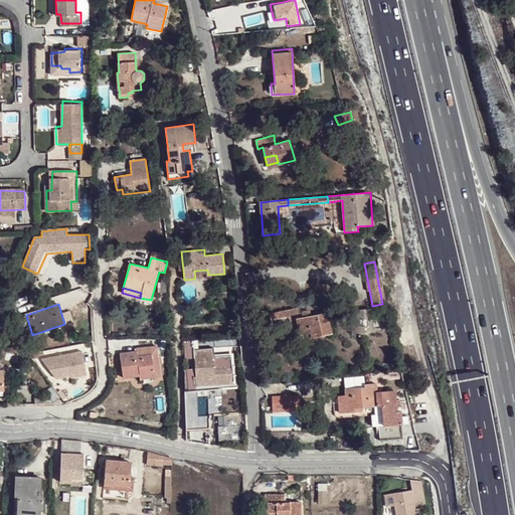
[(271,316),(301,311),(300,305),(270,310),(271,316)]
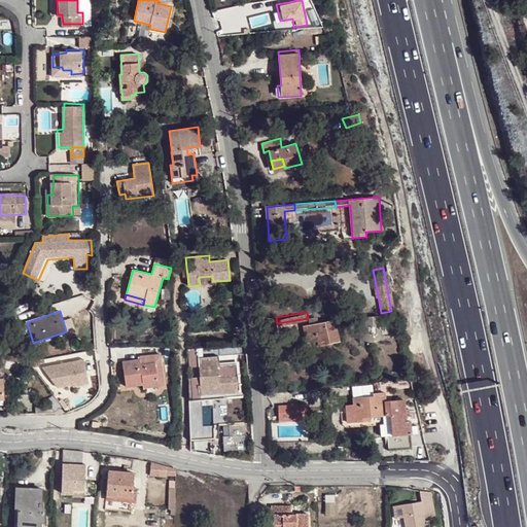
[(363,343),(376,342),(376,334),(371,335),(371,327),(382,326),(381,316),(364,317),(365,325),(361,325),(363,343)]
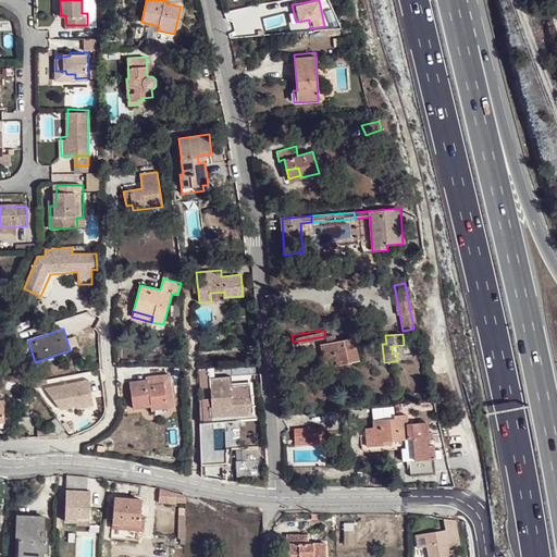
[(336,364),(359,361),(355,338),(321,344),(324,361),(335,359),(336,364)]
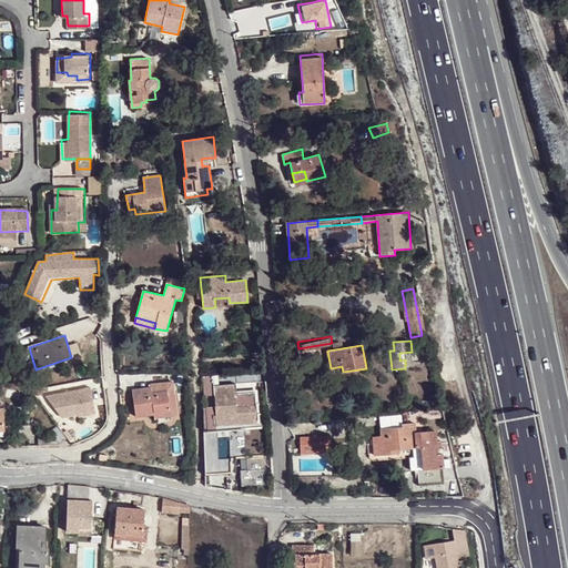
[(235,384),(213,385),(216,418),(229,417),(229,424),(256,422),(256,398),(234,401),(234,394),(236,394),(235,384)]
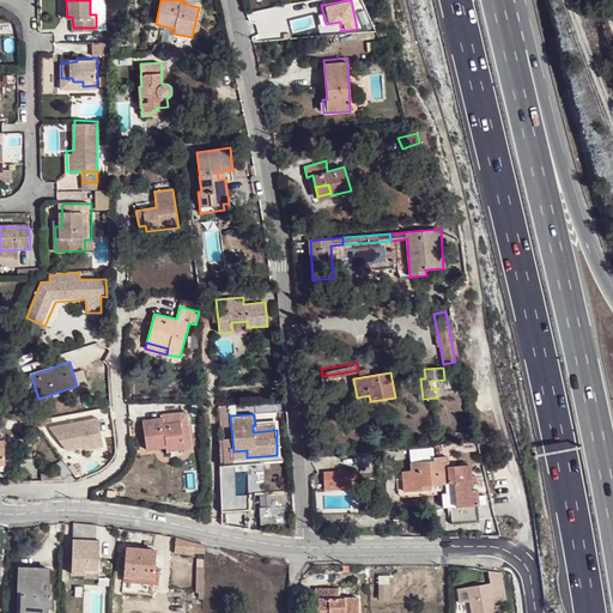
[(174,435),(189,434),(188,420),(170,423),(163,423),(163,420),(163,418),(143,420),(146,450),(167,448),(176,447),(174,435)]
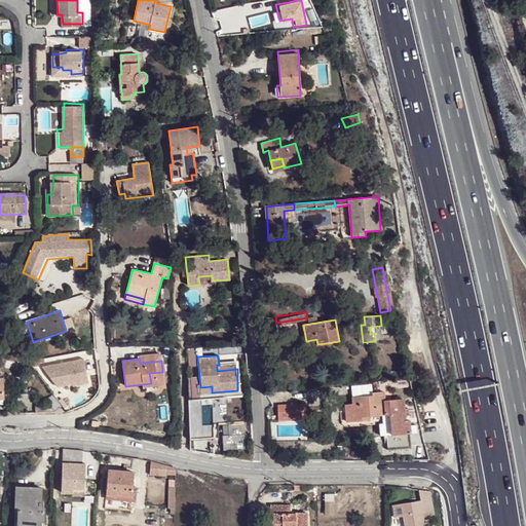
[(82,361),(42,368),(60,388),(86,383),(82,361)]
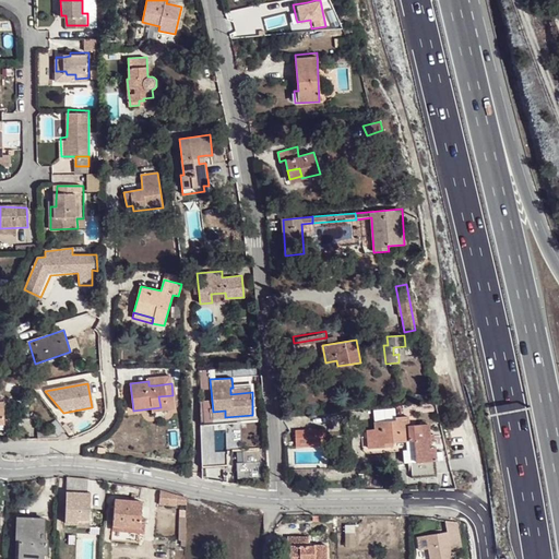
[(175,409),(173,395),(158,396),(161,407),(152,408),(152,412),(175,409)]
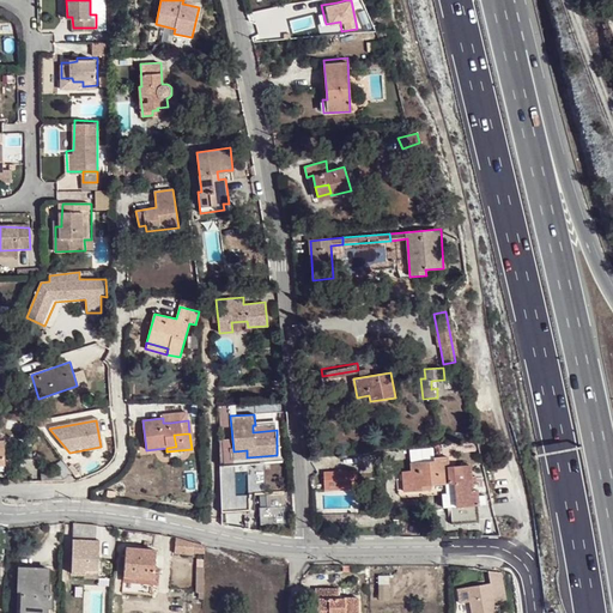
[(472,491),(472,484),(471,478),(471,467),(449,468),(448,456),(434,457),(434,461),(411,462),(412,490),(430,490),(430,485),(454,484),(455,507),(478,505),(478,491),(472,491)]
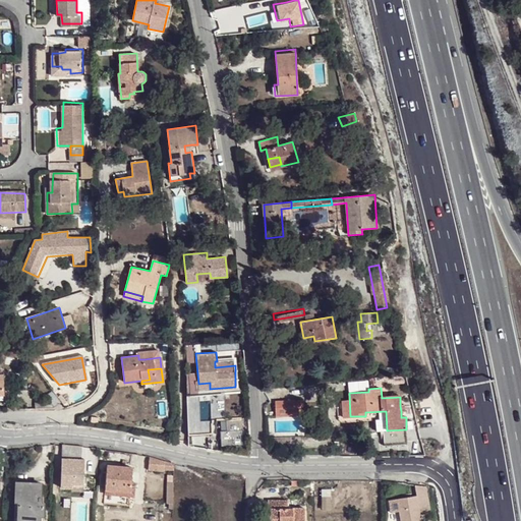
[(308,405),(322,413),(326,406),(312,398),(308,405)]
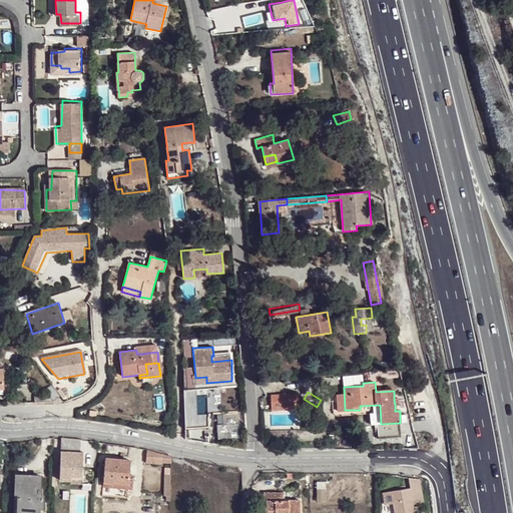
[(344,410),(343,394),(336,394),(337,410),(344,410)]
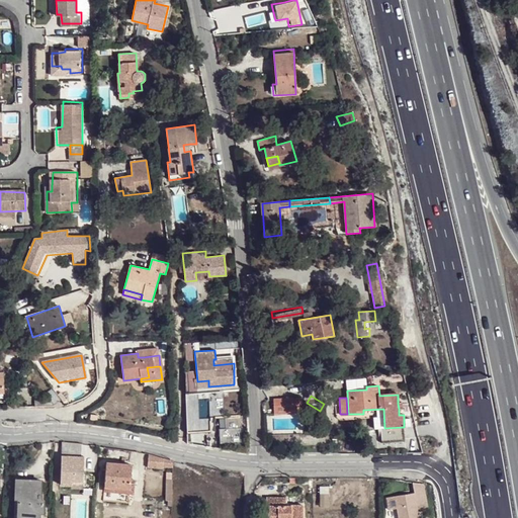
[(291,412),(291,403),(291,399),(272,399),(272,411),(291,412)]
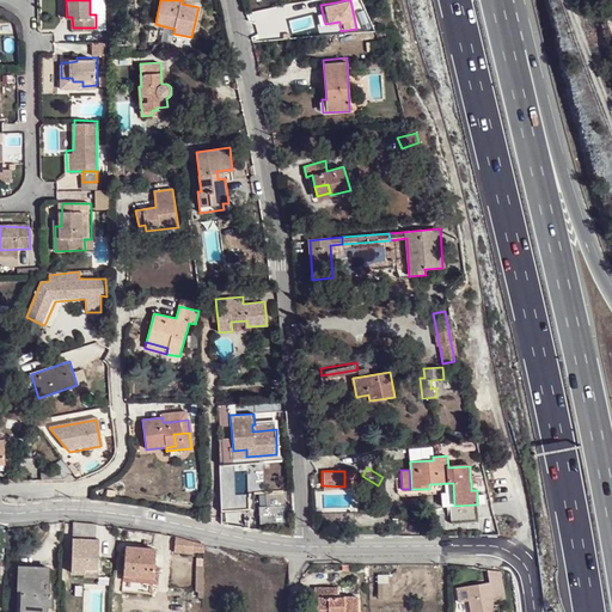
[(355,476),(344,476),(344,487),(355,487),(355,476)]
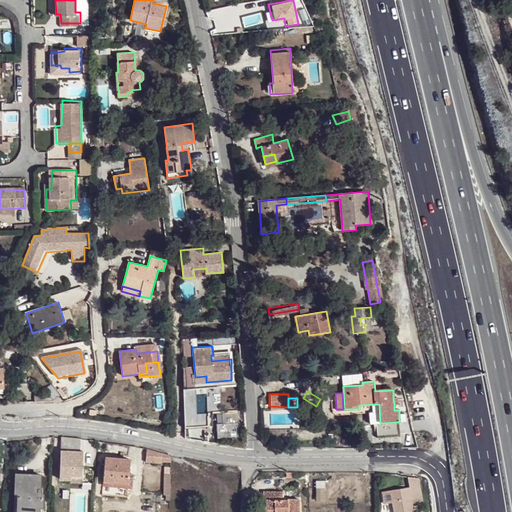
[(246,426),(244,409),(229,410),(230,427),(246,426)]
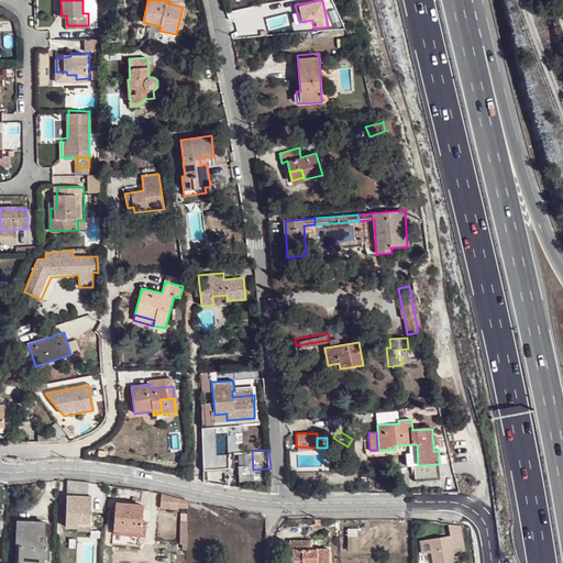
[(418,465),(416,465),(417,482),(440,481),(439,464),(418,465)]
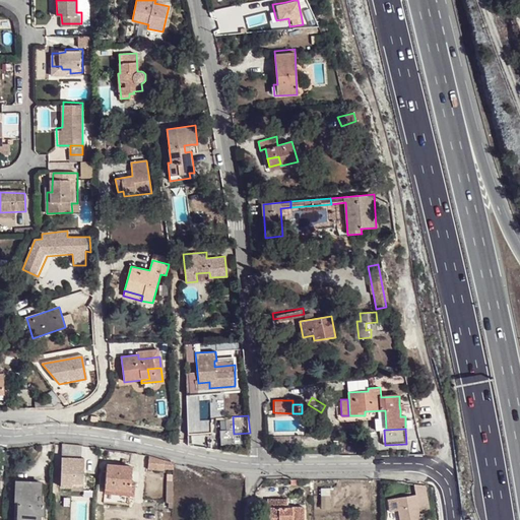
[(78,445),(62,444),(60,488),(71,489),(71,491),(82,491),(84,458),(77,458),(78,445)]
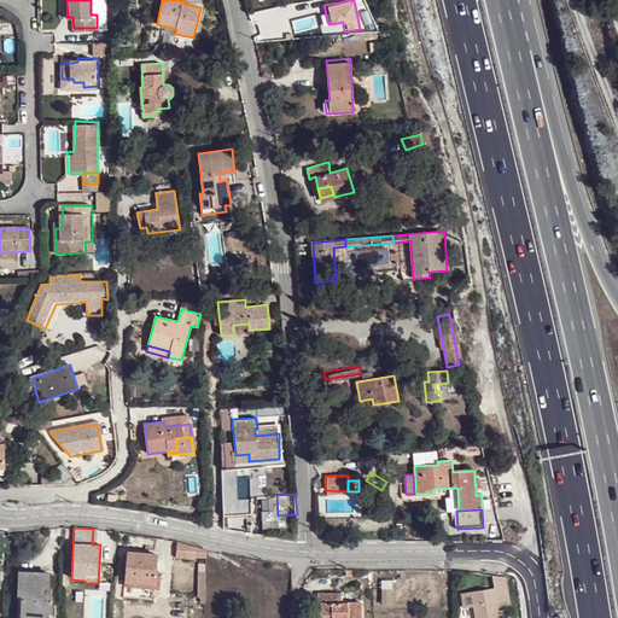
[(194,558),(205,558),(205,549),(178,542),(176,559),(194,560),(194,558)]
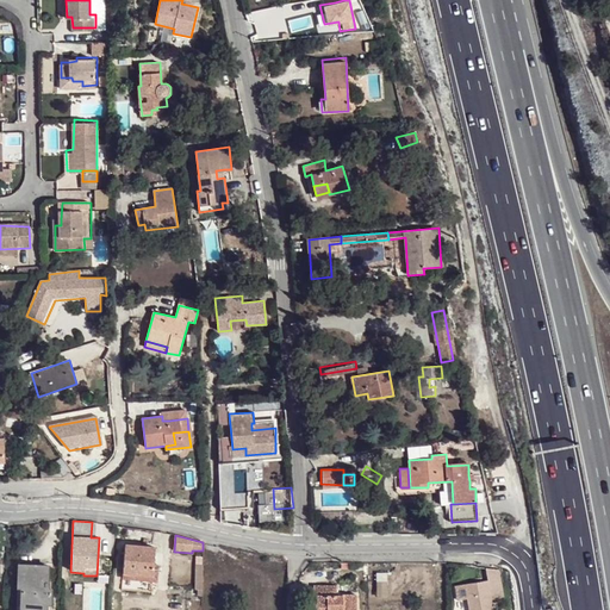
[(154,570),(157,570),(157,565),(154,565),(156,547),(125,545),(125,553),(124,562),(123,573),(153,576),(154,570)]
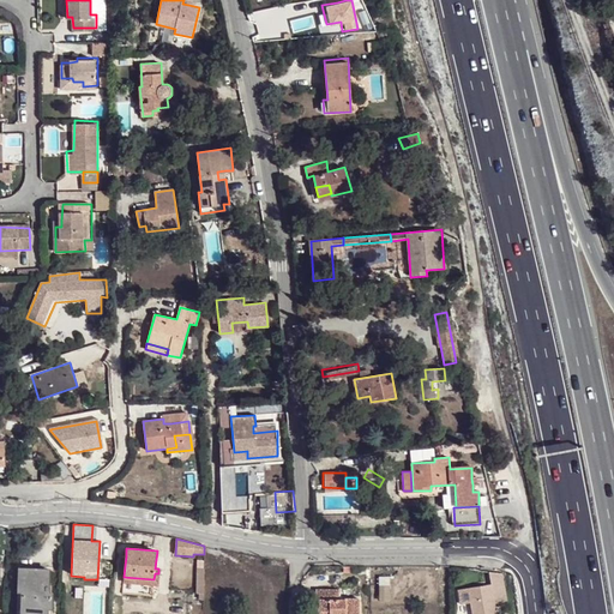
[(46,613),(47,607),(50,608),(52,596),(47,596),(48,571),(19,570),(18,591),(23,591),(20,613),(46,613)]
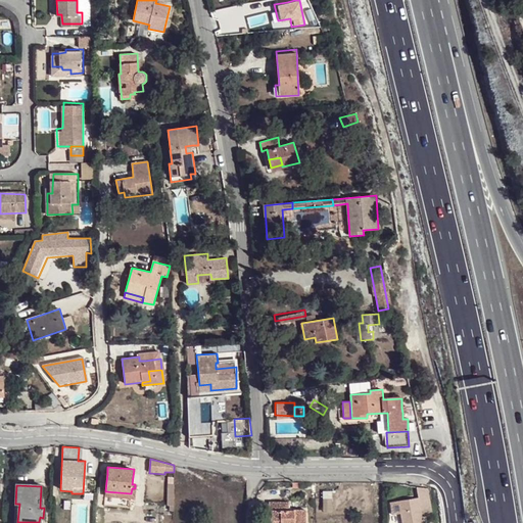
[(134,500),(135,488),(132,488),(131,493),(105,491),(105,496),(134,500)]
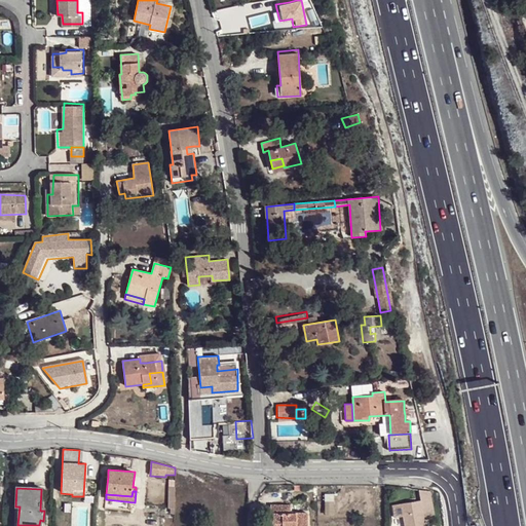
[(423,525),(420,500),(405,503),(401,503),(403,517),(404,525),(423,525)]
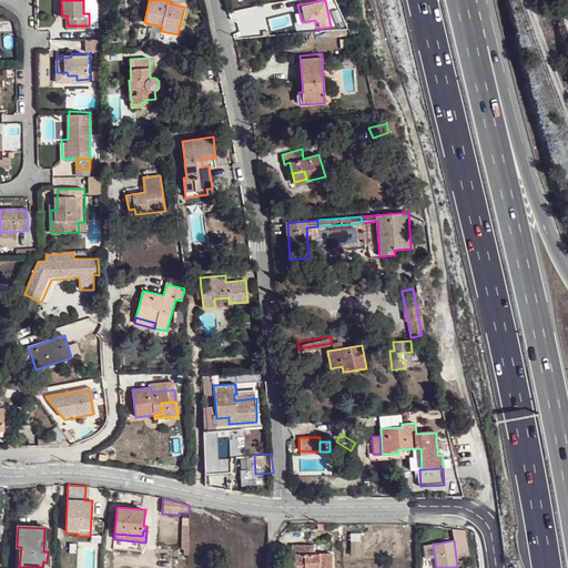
[(435,558),(433,544),(422,546),(424,559),(435,558)]
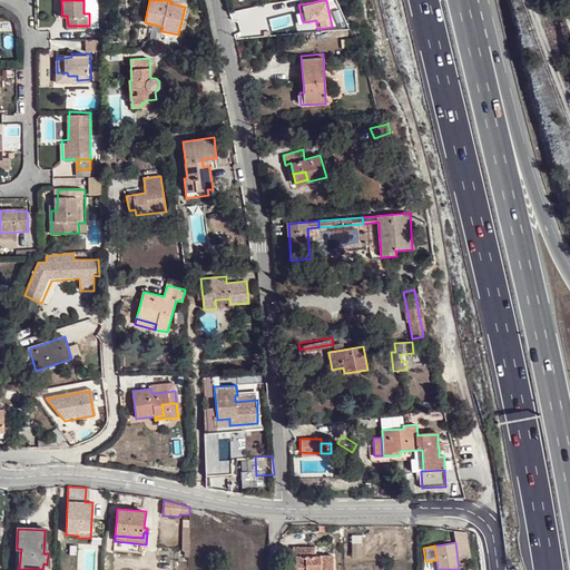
[(293,548),(293,569),(333,569),(334,556),(314,556),(314,548),(293,548)]
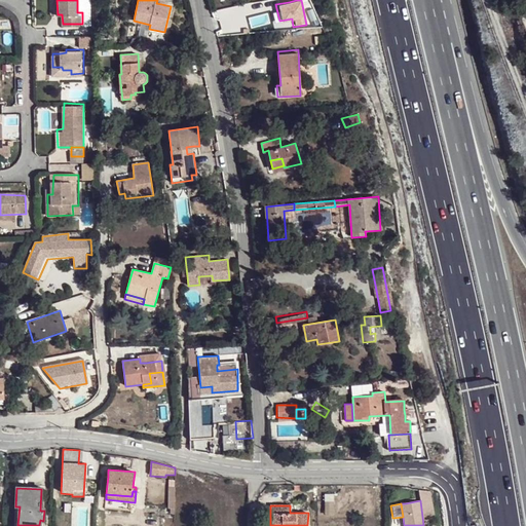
[(42,525),(43,521),(40,520),(39,525),(17,525),(20,506),(15,506),(14,525),(42,525)]
